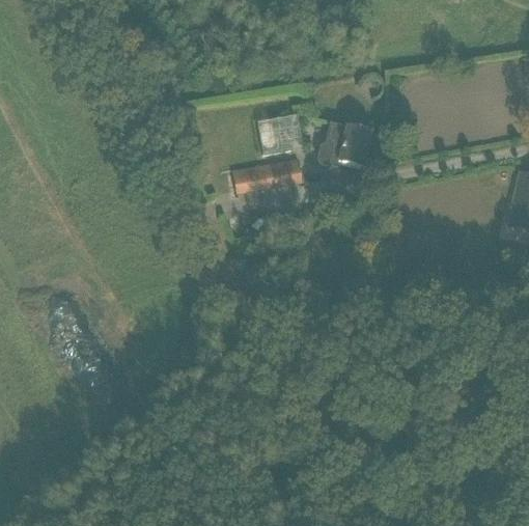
[(259,117),(260,149),(297,147),(296,116),(259,117)]
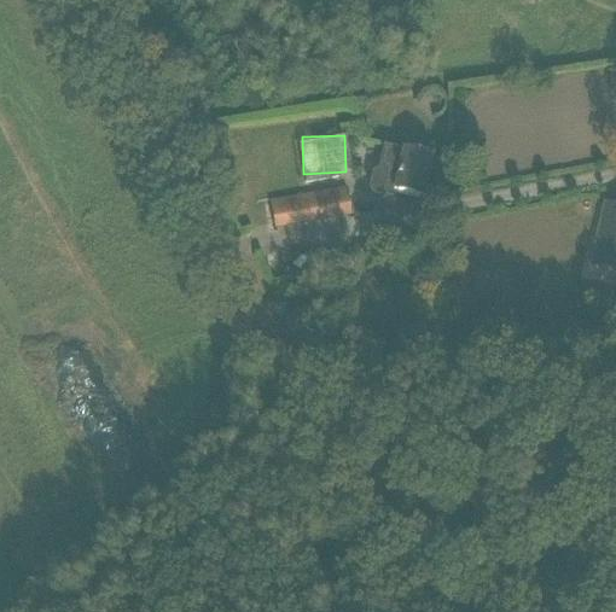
[(395,188),(425,196),(435,153),(387,143),(381,168),(373,170),(371,185),(376,191),(394,194),(395,188)]
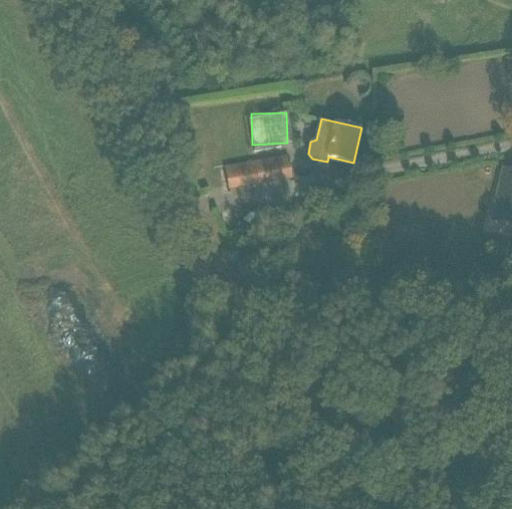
[(289,155),(226,165),(229,187),(292,177),(289,155)]
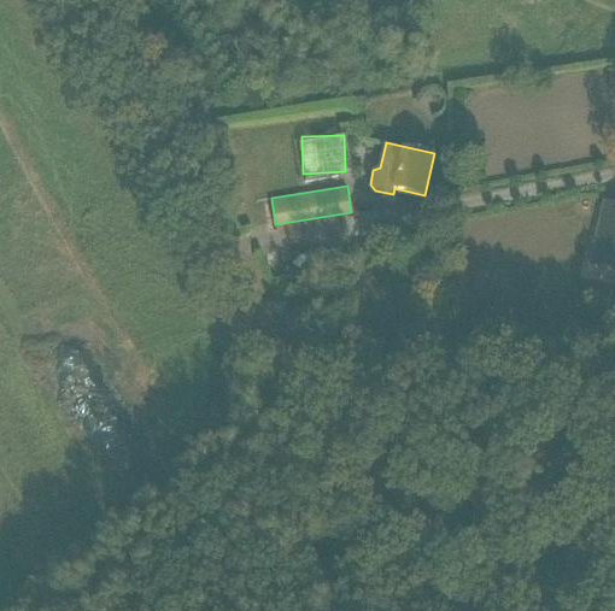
[(593,259),(614,264),(614,201),(605,200),(593,259)]
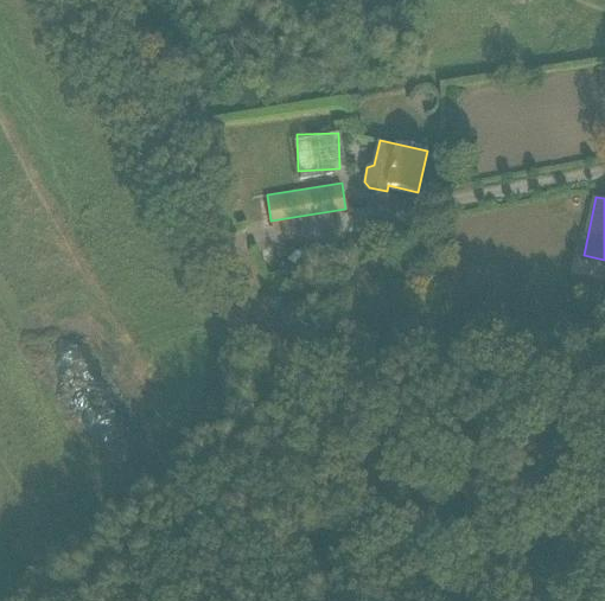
[(373,240),(356,242),(357,250),(374,248),(373,240)]
